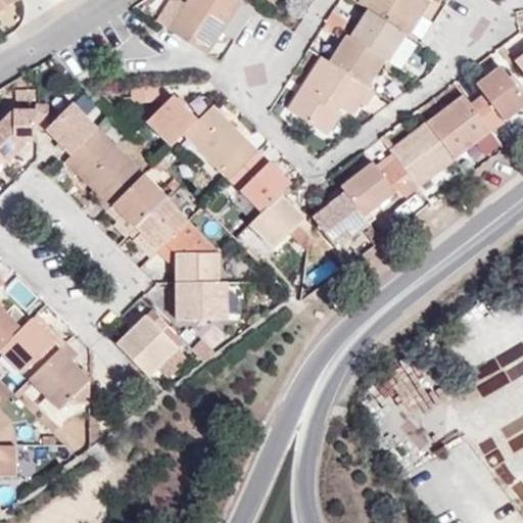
[(188,0),(170,30),(207,54),(242,0),(188,0)]
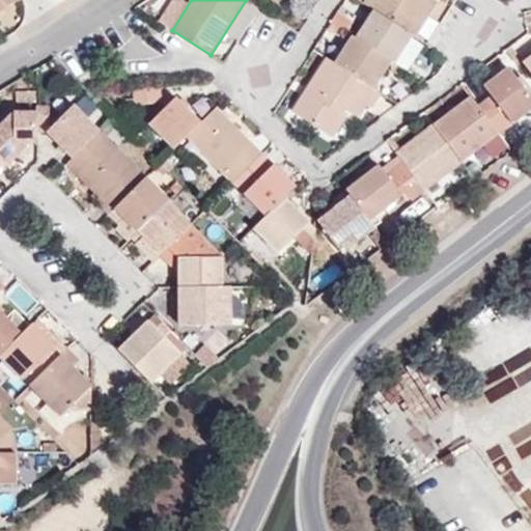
[(413,34),(416,36),(438,2),(435,0),(366,0),(364,3),(374,10),(413,34)]
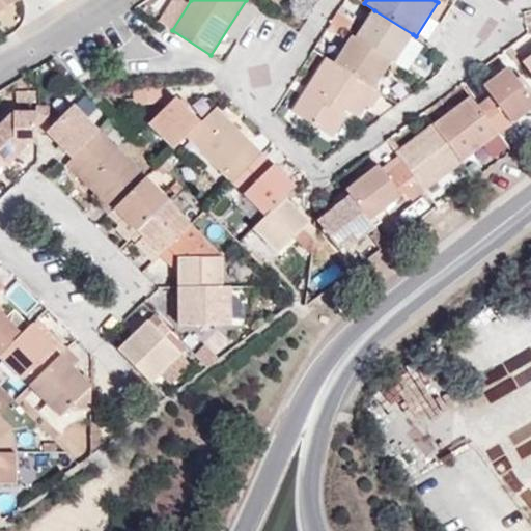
[(392,60),(395,62),(413,34),(374,10),(357,37),(392,60)]
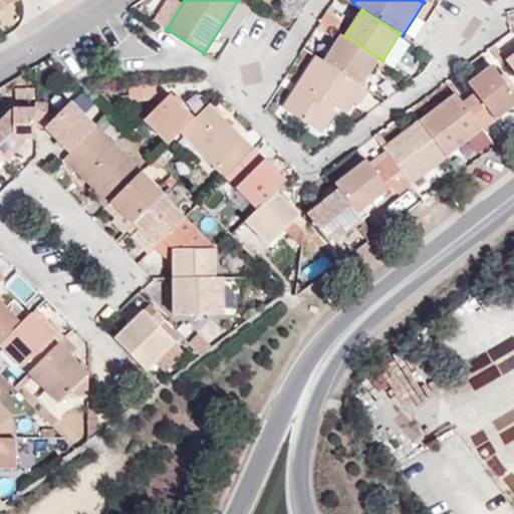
[(345,36),(342,34),(325,61),(362,84),(379,58),(345,36)]
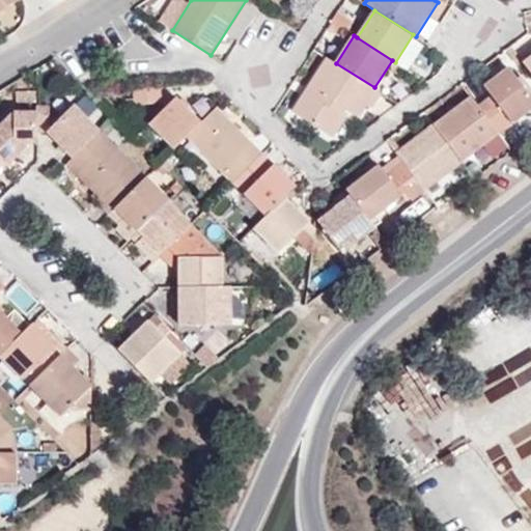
[(372,106),(382,91),(374,87),(336,63),(328,57),(294,112),(332,137),(350,111),(359,116),(368,104),(372,106)]
